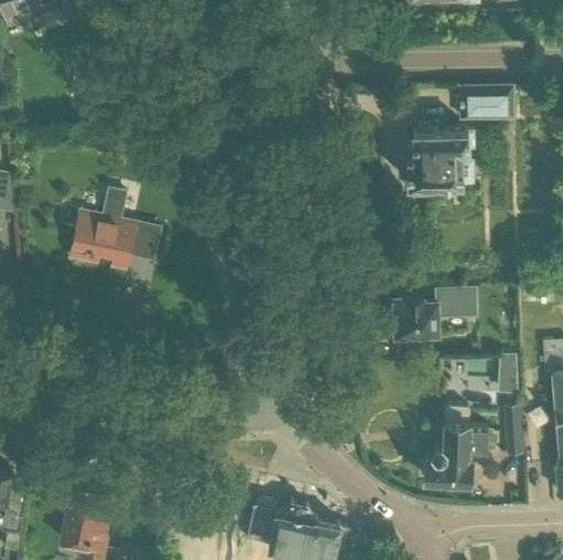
[(0,6),(3,18),(15,14),(18,23),(32,19),(30,9),(55,1),(54,0),(65,0),(66,0),(0,0),(0,6)]
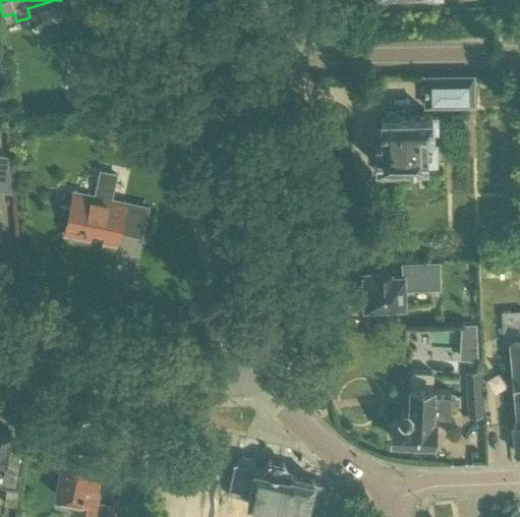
[(487,24),(502,24),(502,14),(487,14),(487,24)]
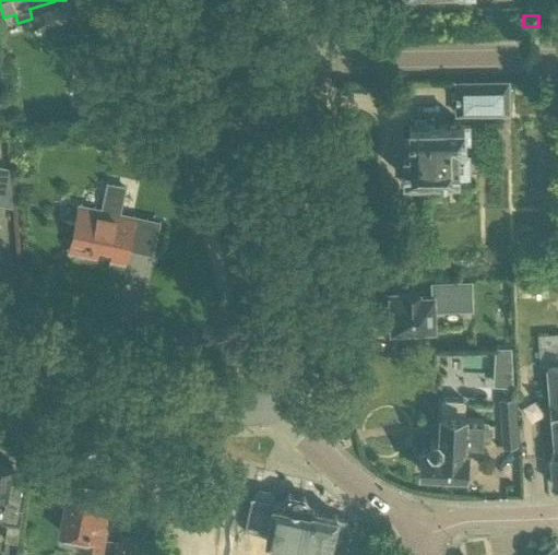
[(110,78),(123,74),(119,60),(106,63),(110,78)]
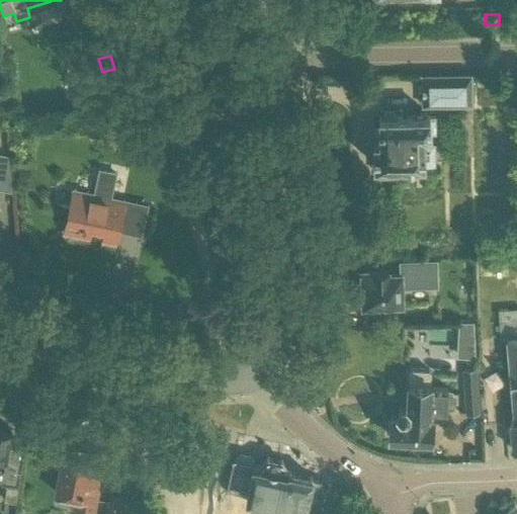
[(420,110),(470,110),(470,77),(420,78),(420,110)]
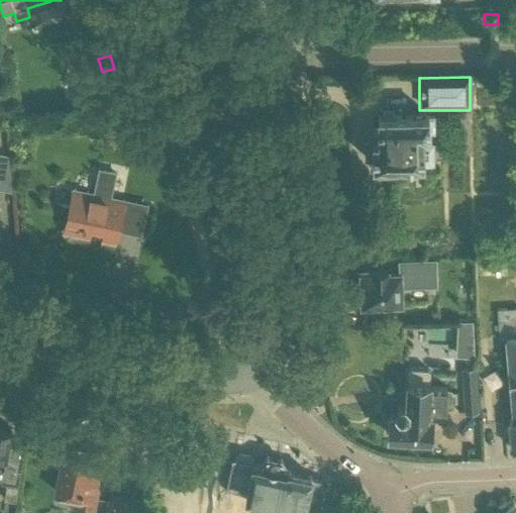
[(365,144),(365,171),(374,171),(374,181),(394,180),(394,170),(431,169),(431,147),(423,147),(423,136),(434,136),(434,120),(429,120),(429,119),(372,120),(372,144),(365,144)]
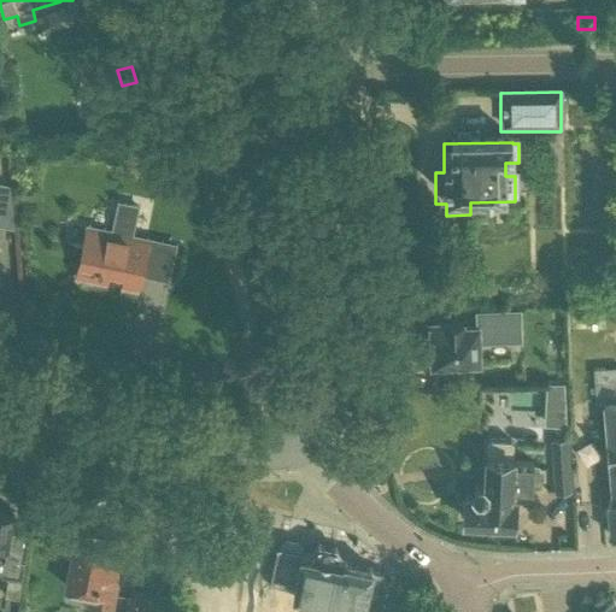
[(113,222),(110,240),(86,234),(76,281),(106,288),(109,272),(123,275),(121,290),(135,294),(140,276),(169,283),(175,254),(132,245),(135,227),(134,227),(138,211),(124,207),(121,224),(113,222)]
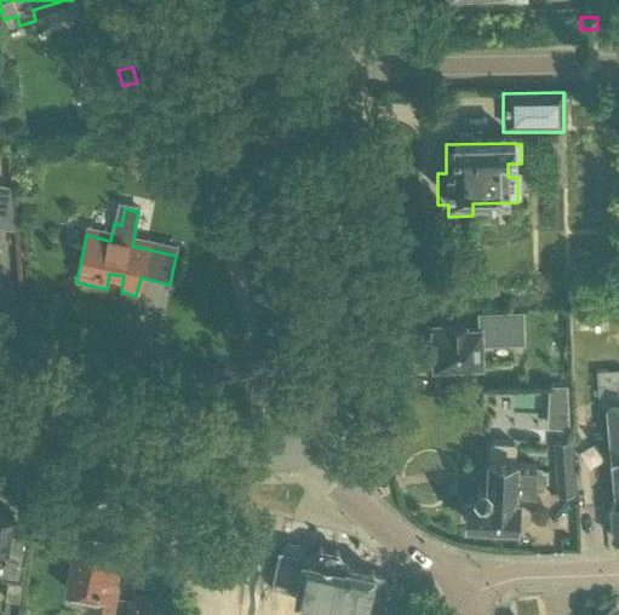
[(465,326),(433,327),(434,369),(464,369),(464,374),(480,373),(480,368),(482,368),(481,349),(500,348),(523,348),(522,320),(480,321),(481,331),(466,331),(465,326)]
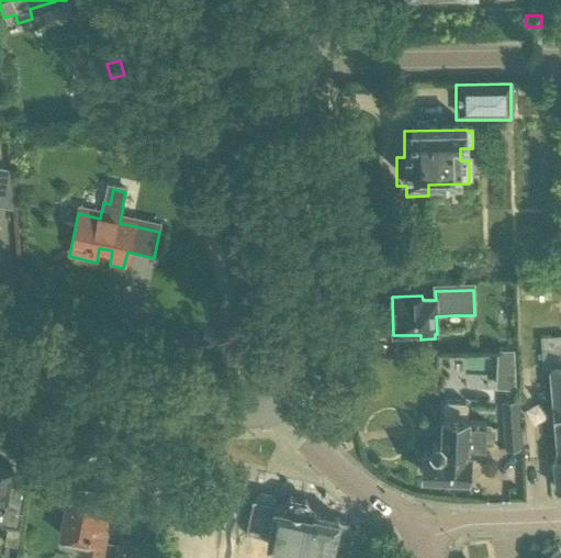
[(560,338),(540,341),(543,372),(549,371),(552,408),(551,409),(556,461),(552,462),(554,492),(560,491),(560,338)]
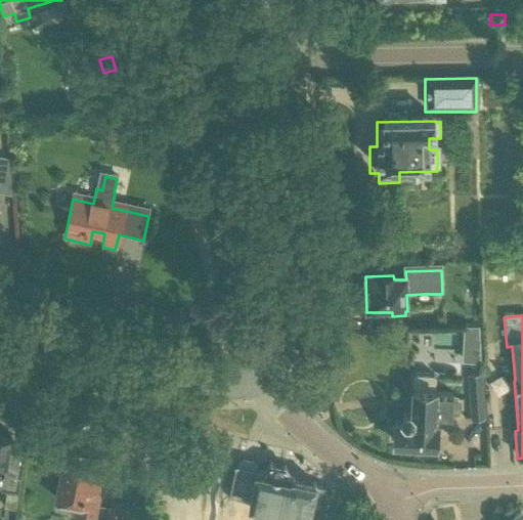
[(394,443),(435,445),(436,435),(441,435),(441,429),(436,428),(437,424),(434,423),(435,415),(452,416),(452,413),(458,413),(459,398),(452,397),(452,395),(435,394),(436,377),(413,376),(412,413),(402,412),(402,422),(395,421),(394,443)]
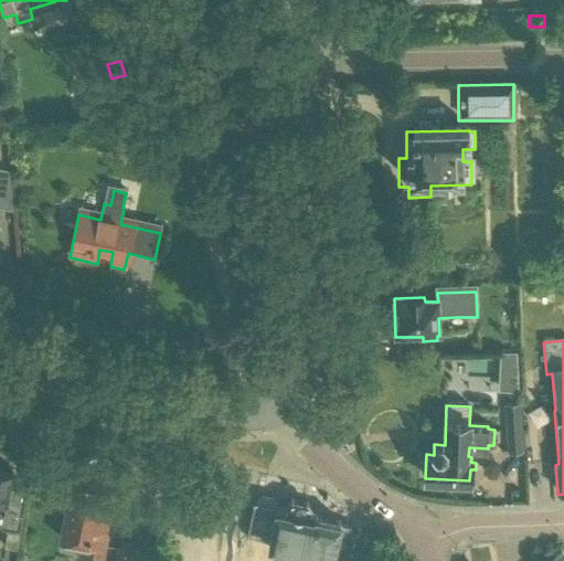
[(504,408),(509,455),(522,454),(519,406),(504,408)]
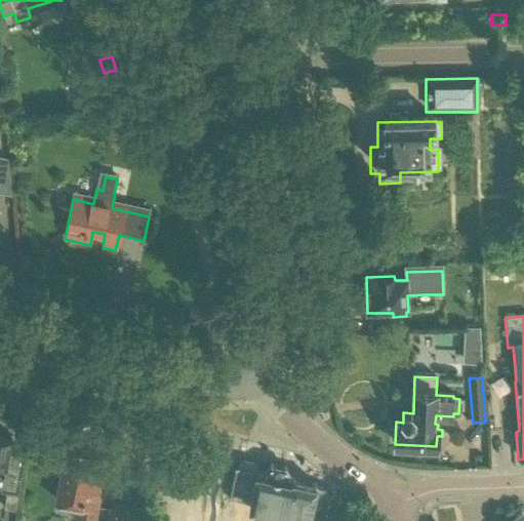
[(6,495),(4,511),(14,513),(19,482),(15,481),(21,454),(11,452),(13,442),(0,439),(0,484),(0,491),(3,494),(6,495)]
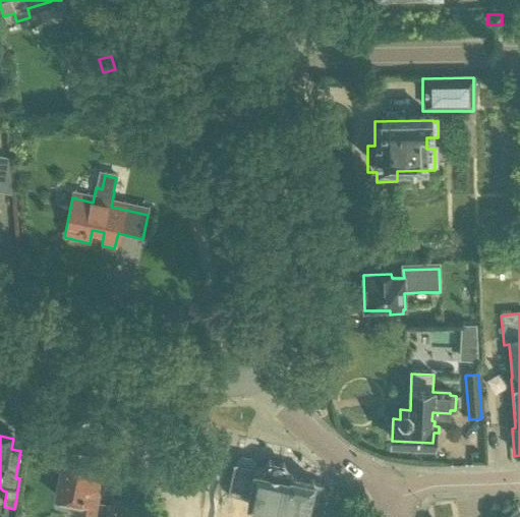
[(54,446),(49,467),(60,469),(54,498),(75,503),(73,514),(83,516),(95,516),(108,458),(54,446)]
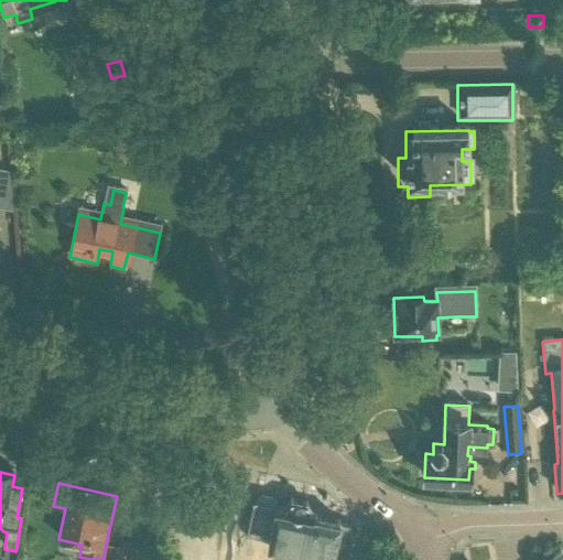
[(253,505),(246,540),(271,546),(271,547),(305,555),(304,559),(342,559),(343,557),(346,551),(349,536),(348,528),(349,526),(338,524),(339,523),(316,518),(307,505),(292,502),(279,510),(274,509),(275,504),(273,499),(262,497),(259,499),(257,505),(253,505)]
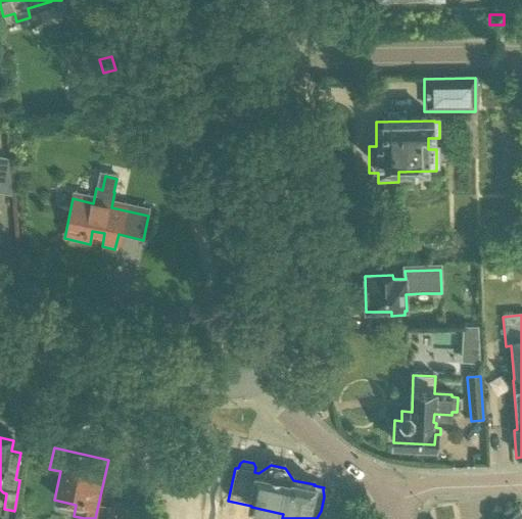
[(228,501),(223,518),(282,518),(283,514),(251,507),(251,506),(228,501)]
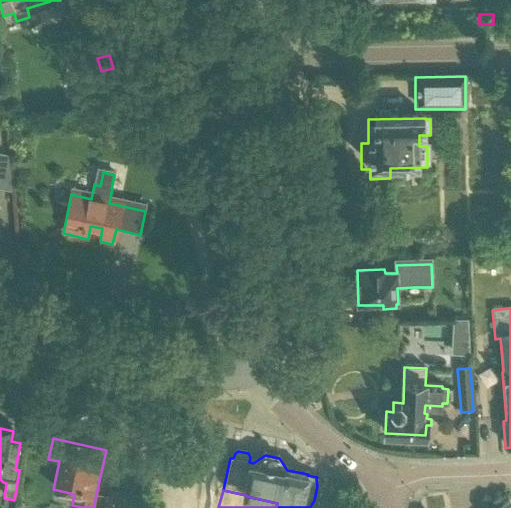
[(126,507),(128,498),(107,494),(104,507),(126,507)]
